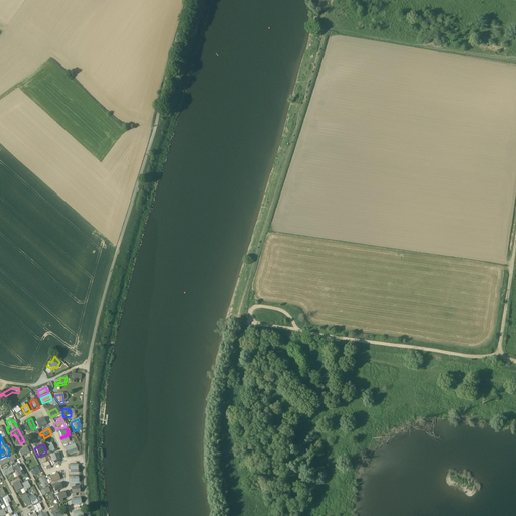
[(66,447),(63,448),(65,453),(67,453),(68,456),(76,454),(73,446),(67,448),(66,447)]
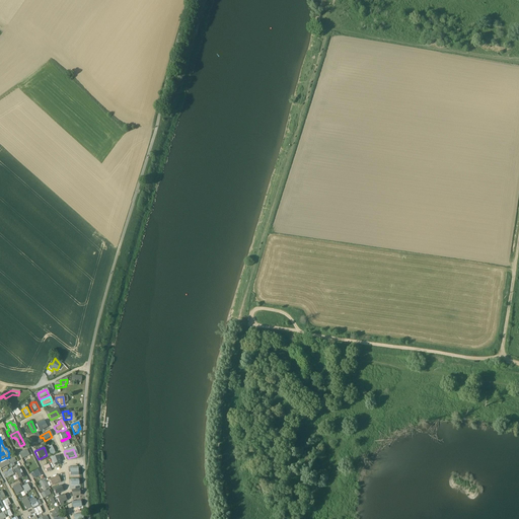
[(26,450),(18,454),(21,460),(29,456),(26,450)]
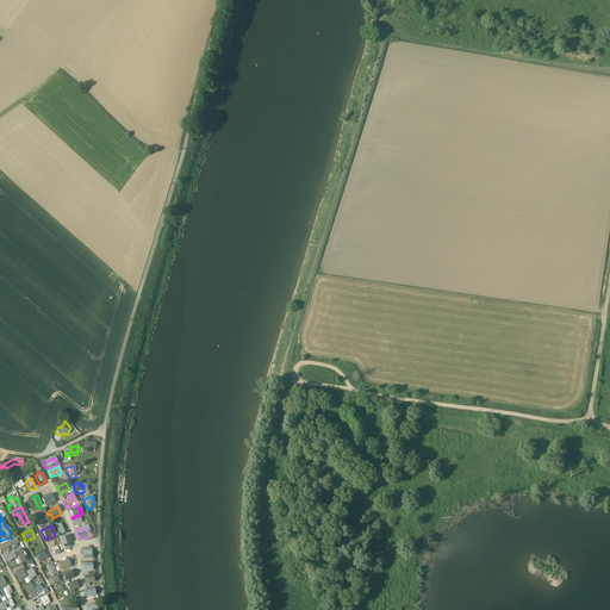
[(68,536),(58,540),(62,547),(63,549),(70,547),(69,545),(70,543),(68,536)]
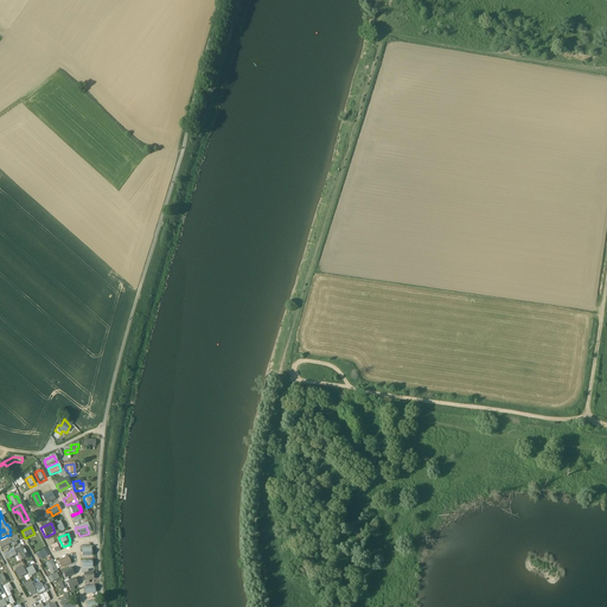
[(8,540),(0,543),(0,548),(0,549),(11,544),(8,540)]
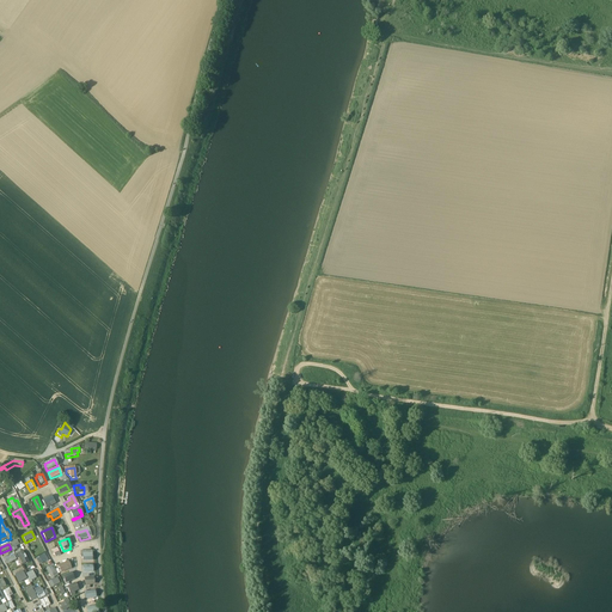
[(19,551),(14,554),(22,565),(26,563),(24,561),(26,560),(23,551),(20,552),(19,551)]
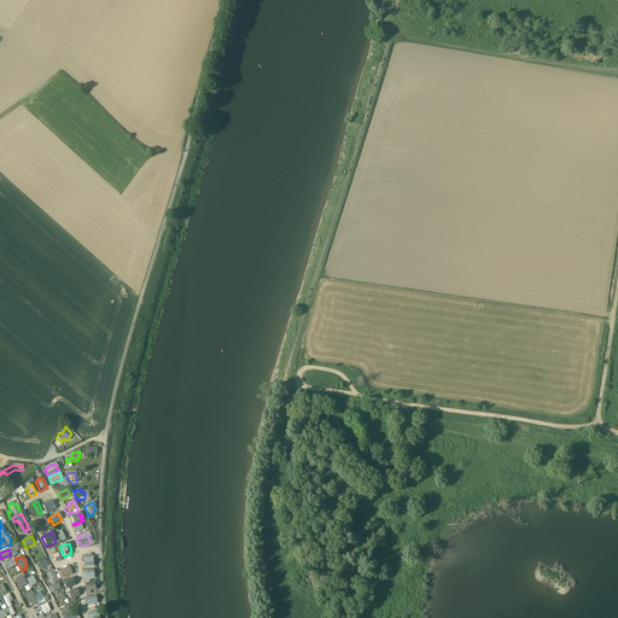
[(45,560),(35,565),(39,571),(45,569),(48,567),(45,560)]
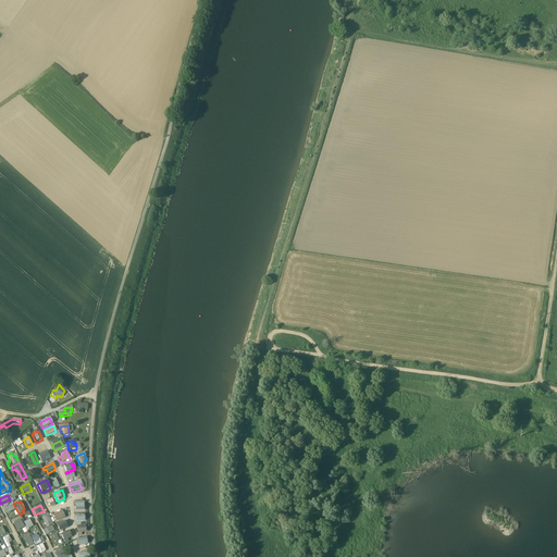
[(9,508),(3,511),(5,515),(14,510),(12,506),(8,508),(9,508)]
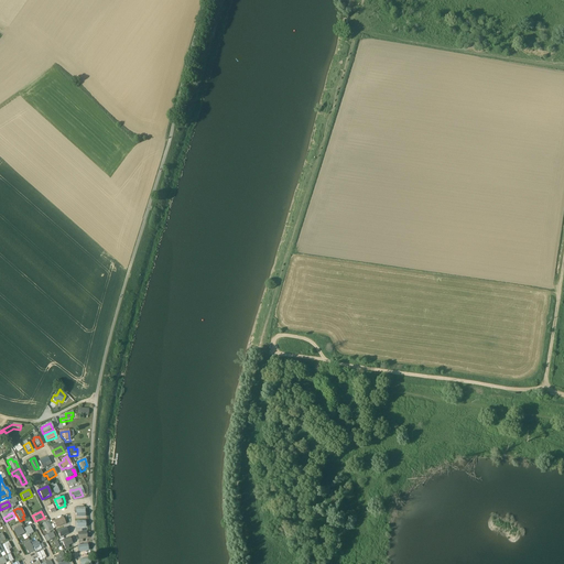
[(62,518),(53,522),(56,529),(65,524),(62,518)]
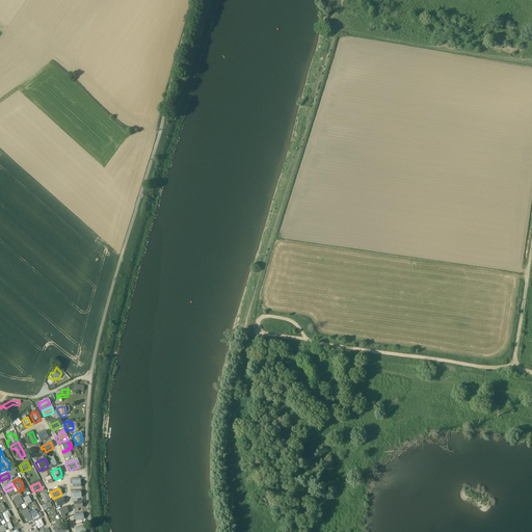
[(46,491),(40,495),(45,504),(50,501),(47,496),(47,497),(46,496),(47,495),(46,491)]
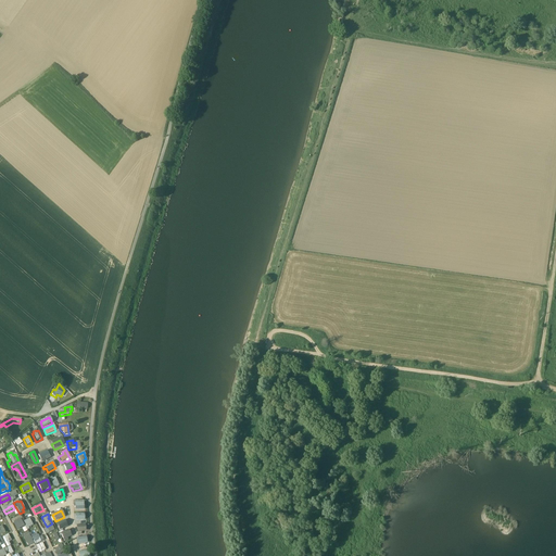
[(21,519),(13,523),(16,530),(24,527),(21,519)]
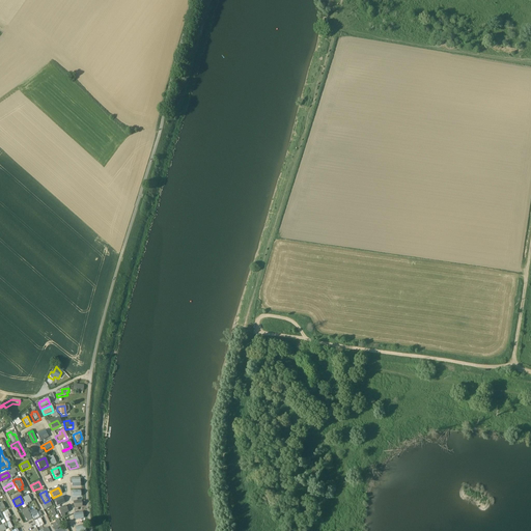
[(28,496),(22,499),(25,504),(24,504),(26,507),(27,506),(27,504),(31,502),(28,496)]
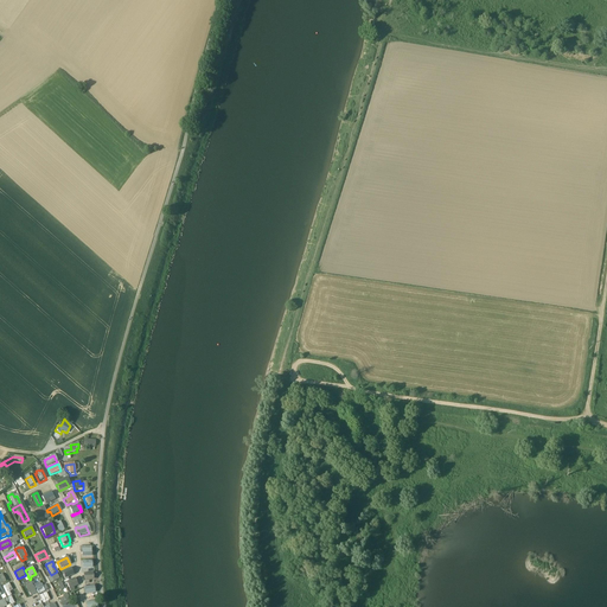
[(70,568),(62,573),(65,580),(74,575),(70,568)]
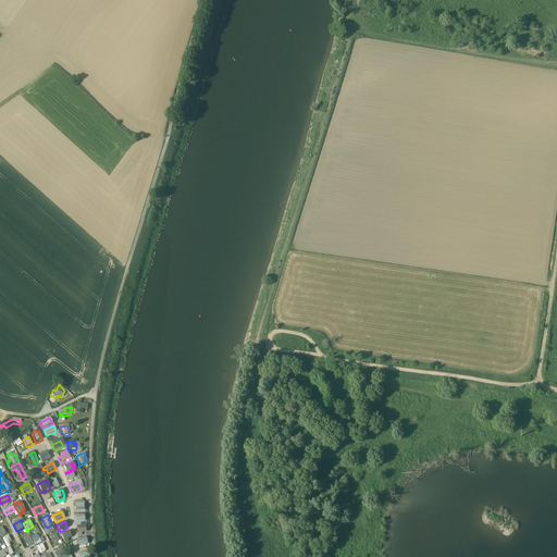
[(51,527),(42,531),(46,536),(54,531),(51,527)]
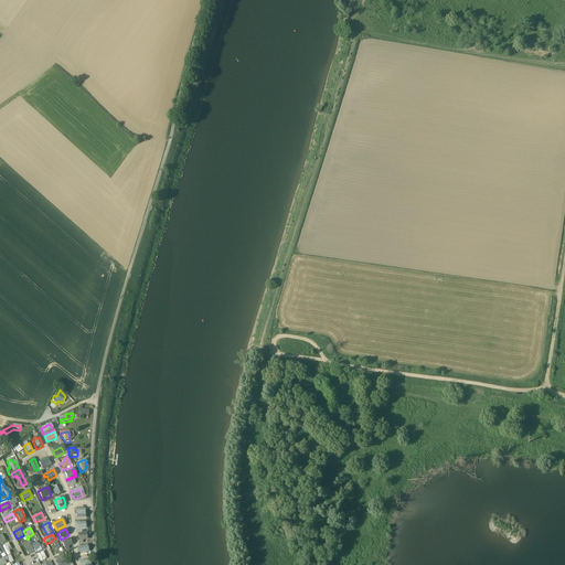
[(70,539),(61,542),(65,552),(70,550),(68,547),(72,545),(70,539)]
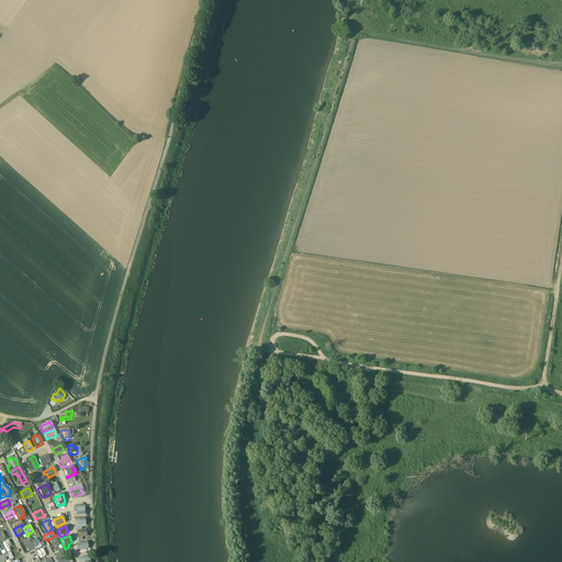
[(30,542),(32,547),(33,546),(35,551),(42,548),(38,541),(37,541),(36,539),(30,542)]
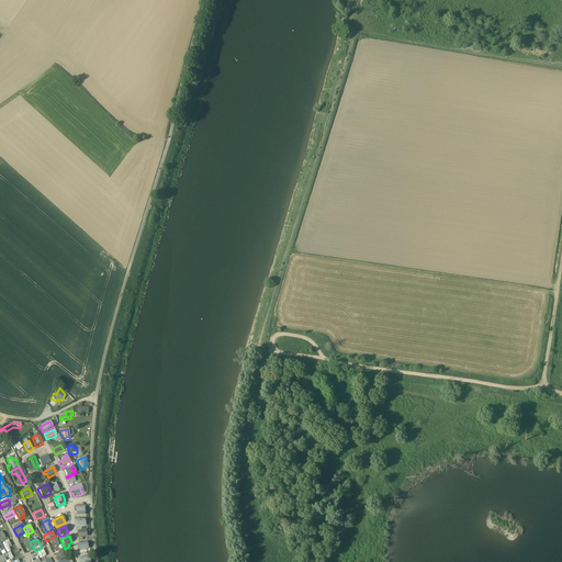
[(32,547),(30,542),(29,540),(23,543),(29,553),(34,550),(32,547)]
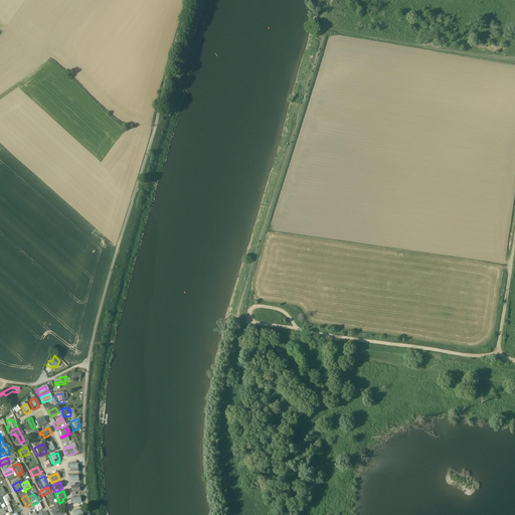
[(7,497),(1,500),(3,502),(6,506),(10,504),(7,497)]
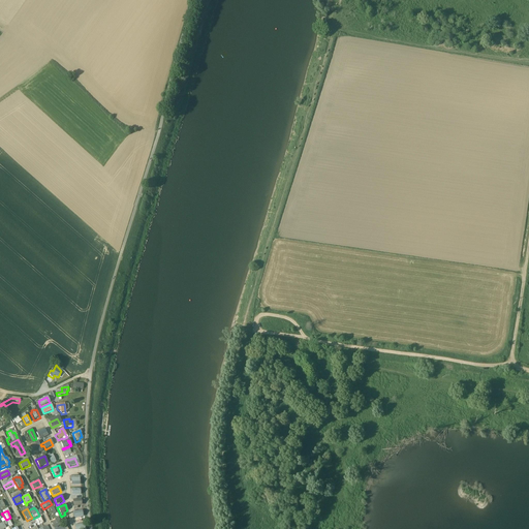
[(5,522),(4,523),(5,526),(7,525),(8,527),(14,524),(11,518),(5,521),(5,522)]
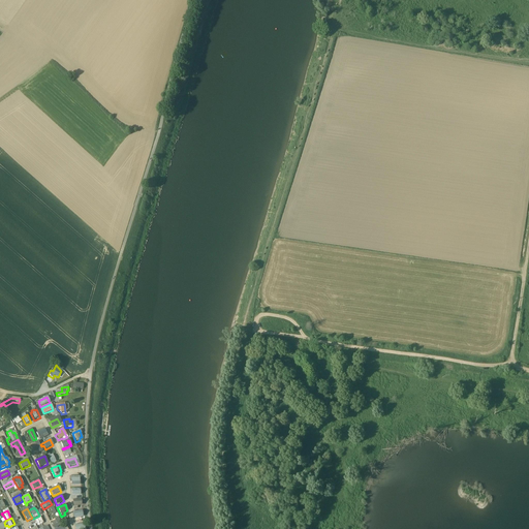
[(55,521),(51,523),(53,528),(54,528),(62,525),(58,518),(54,520),(55,521)]
